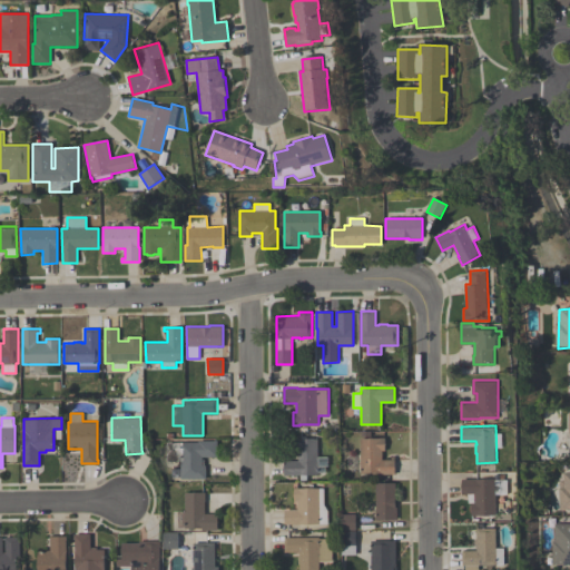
[(385,436),(385,450),(382,450),(382,459),(392,459),(391,457),(395,457),(395,473),(361,473),(361,438),(381,438),(381,436),(385,436)]
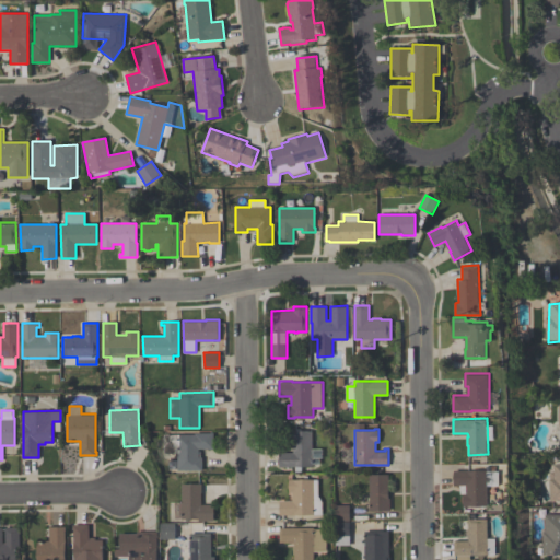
[(313,466),(294,466),(279,466),(279,452),(293,452),(293,431),(313,430),(313,466)]
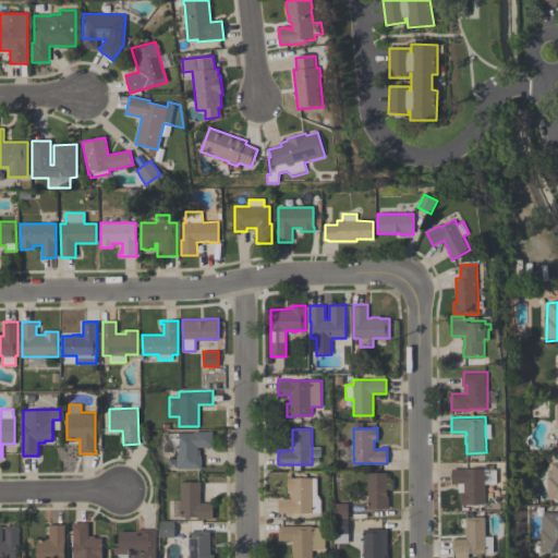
[(198,447),(198,456),(202,456),(202,468),(177,468),(177,451),(165,451),(165,433),(194,432),(194,431),(214,431),(214,447),(198,447)]
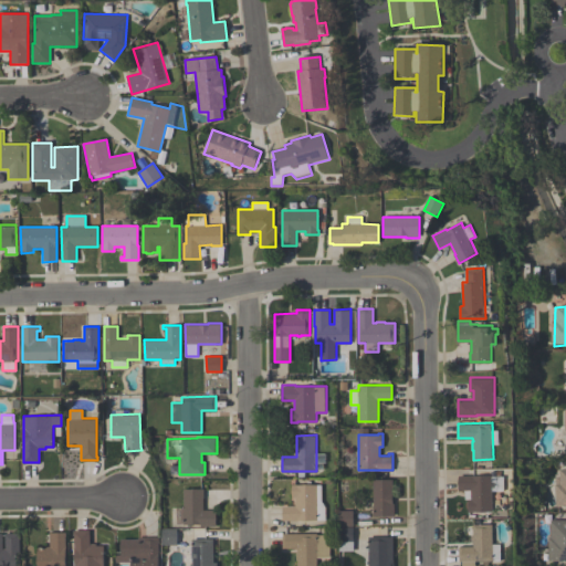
[(459,474),(493,474),(493,475),(505,475),(505,490),(493,490),(493,510),(474,510),(474,511),(469,511),(469,499),(472,499),(472,490),(459,490),(459,474)]
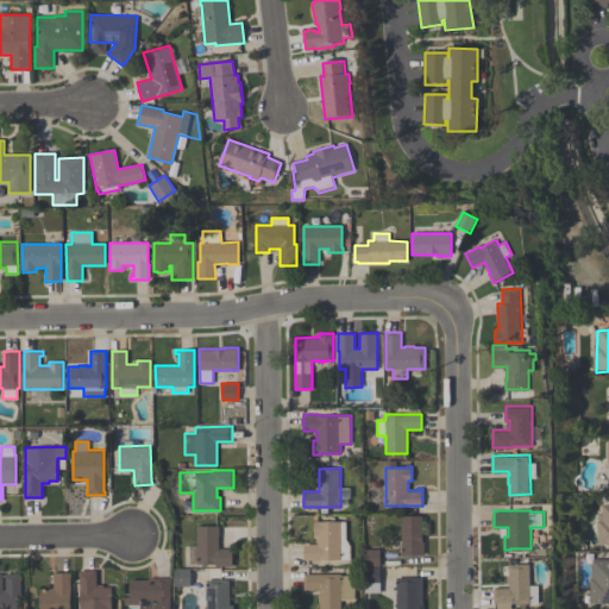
[(402,554),(402,515),(422,515),(422,541),(425,541),(425,554),(402,554)]
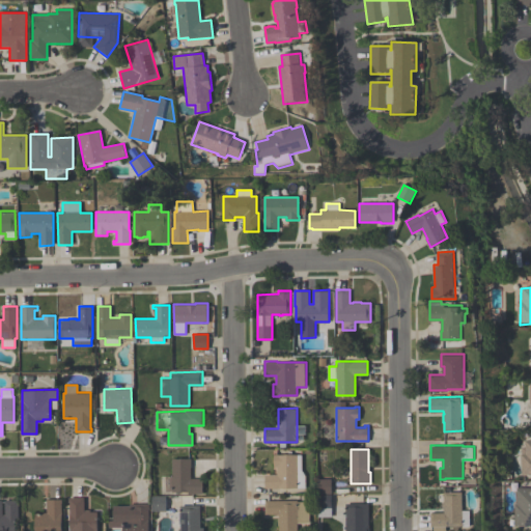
[(302,454),(302,470),(305,470),(305,475),(306,487),(280,487),(280,488),(274,488),(274,487),(266,487),(266,474),(277,474),(277,466),(274,466),(274,454),(278,454),(302,454)]
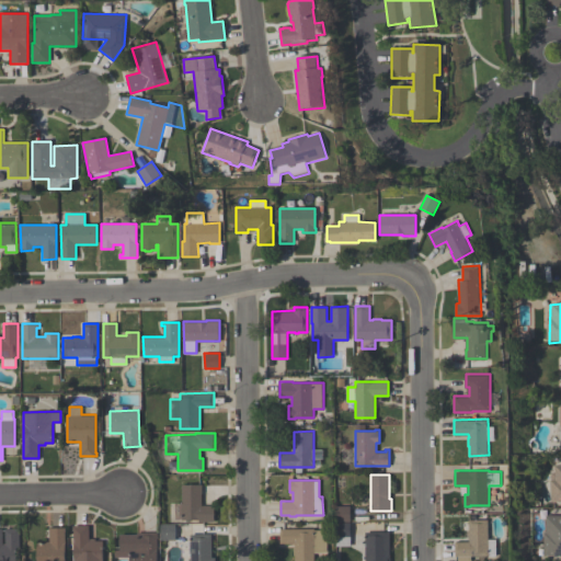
[(215,521),(199,521),(199,518),(182,518),(182,483),(203,483),(203,492),(202,492),(202,505),(215,505),(215,521)]
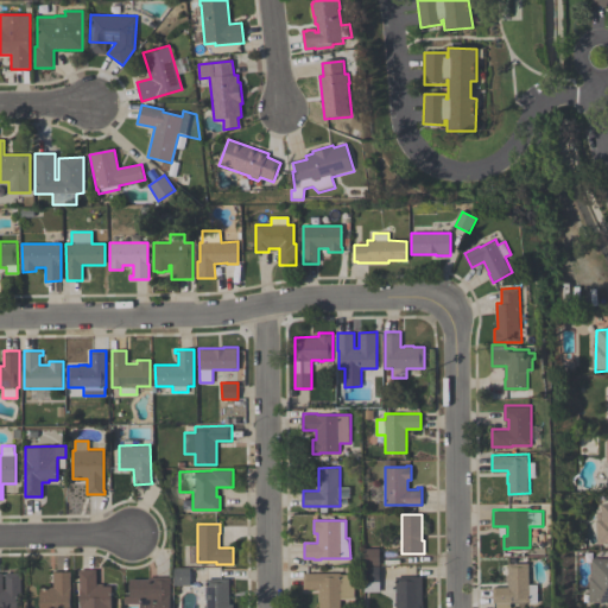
[(380,565),(363,565),(363,548),(380,548),(380,565)]
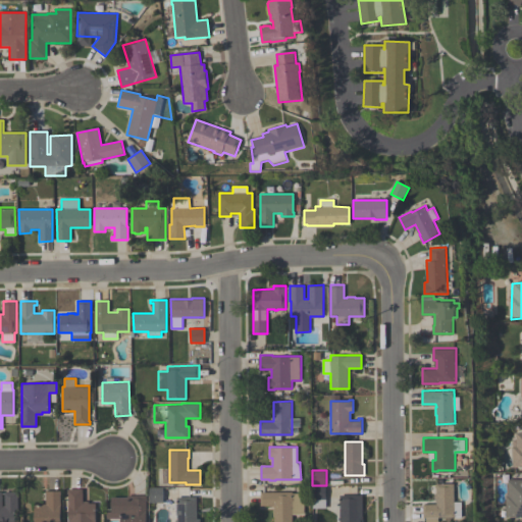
[(521,479),(506,480),(506,518),(521,518),(521,479)]
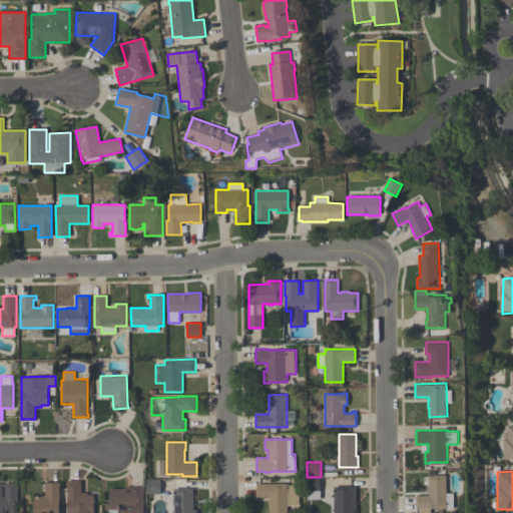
[(417,495),(430,495),(430,491),(429,491),(429,484),(430,484),(430,475),(448,475),(448,492),(455,492),(455,507),(431,508),(432,512),(419,512),(419,508),(417,508),(417,495)]
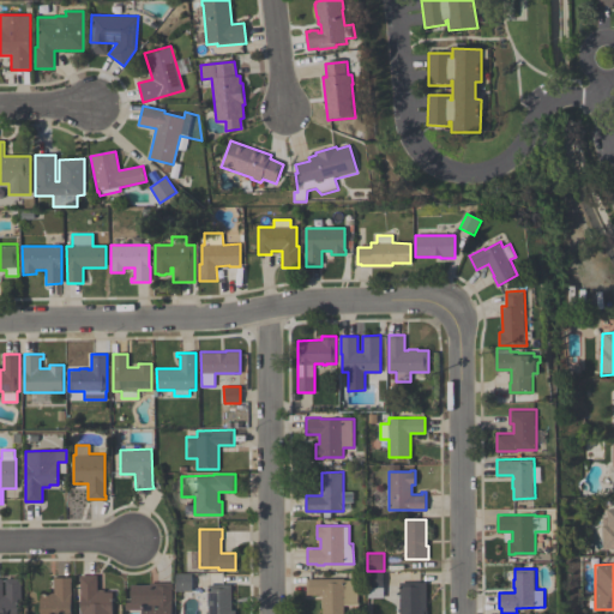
[(367,571),(384,571),(384,597),(368,597),(368,587),(367,587),(367,571)]
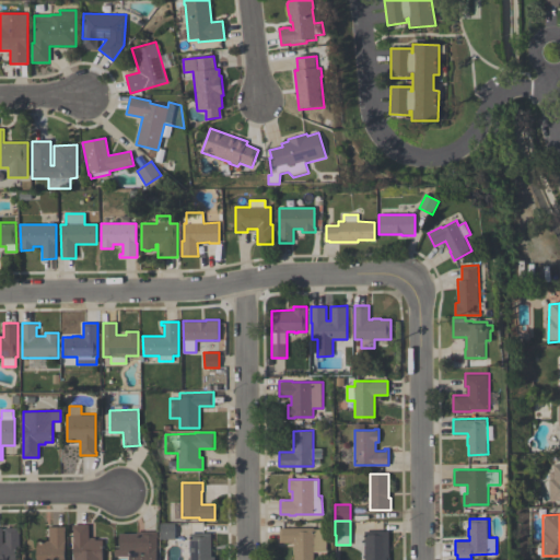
[(175,523),(175,538),(161,539),(161,523),(175,523)]
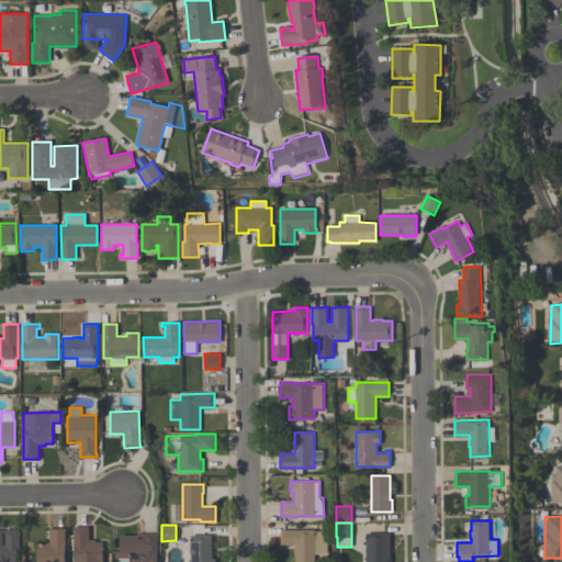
[(74,526),(89,526),(89,539),(96,539),(96,541),(103,541),(103,561),(75,561),(75,530),(74,530),(74,526)]
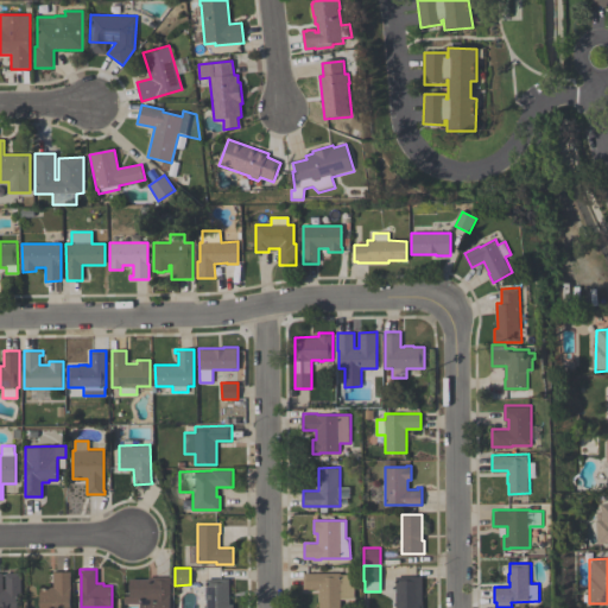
[(71,571),(71,576),(71,607),(40,607),(40,587),(54,587),(54,571),(71,571)]
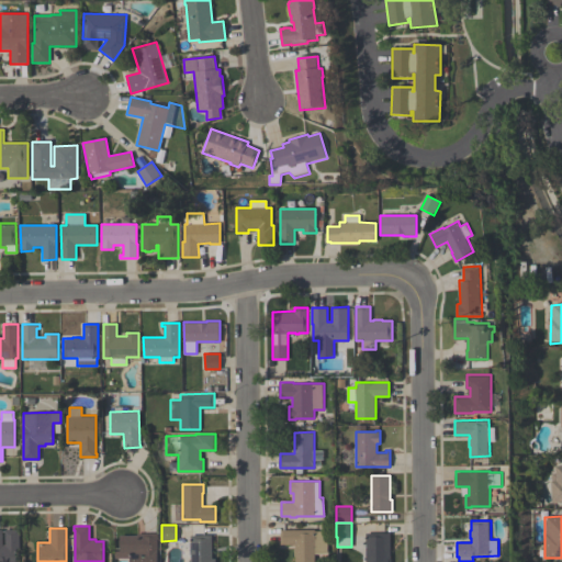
[(20,529),(20,551),(17,551),(17,561),(0,561),(0,529),(2,529),(2,532),(6,532),(6,529),(20,529)]
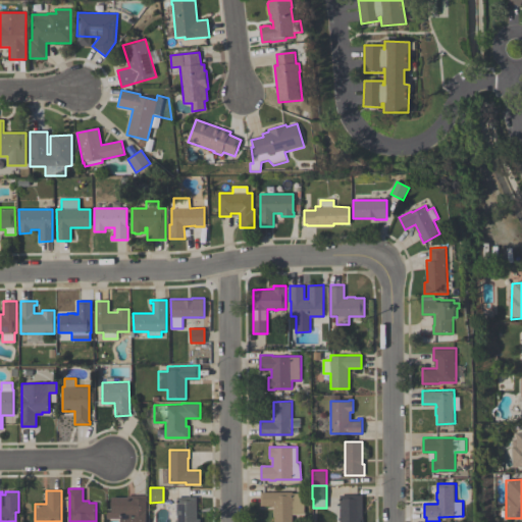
[(305,514),(293,514),(293,521),(274,521),(274,516),(273,516),(273,509),(274,508),(274,505),(261,505),(261,491),(292,491),(292,492),(304,492),(305,514)]
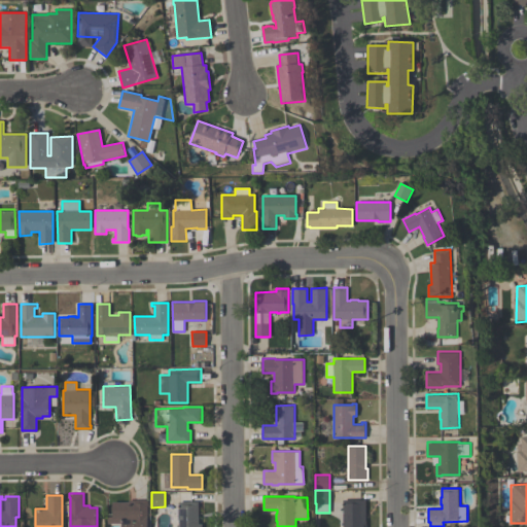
[(148,499),(148,504),(147,504),(147,526),(123,526),(123,522),(107,523),(107,516),(112,516),(112,501),(129,501),(129,499),(148,499)]
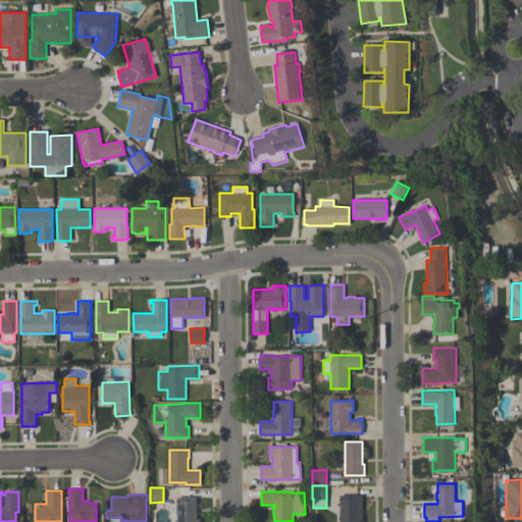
[(362,494),(362,521),(341,521),(341,520),(338,520),(338,517),(341,517),(340,494),(362,494)]
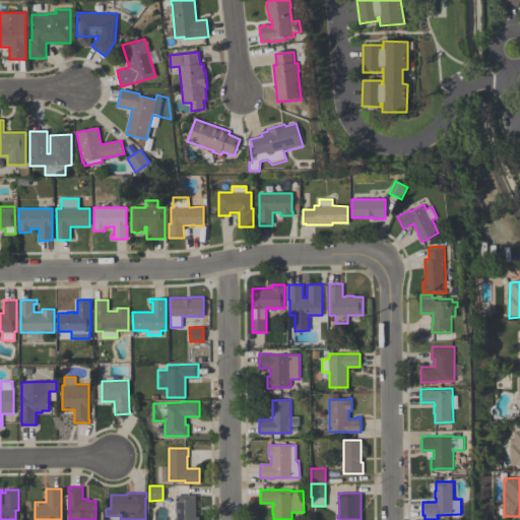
[(199,519),(176,519),(176,495),(196,495),(196,516),(199,516),(199,519)]
